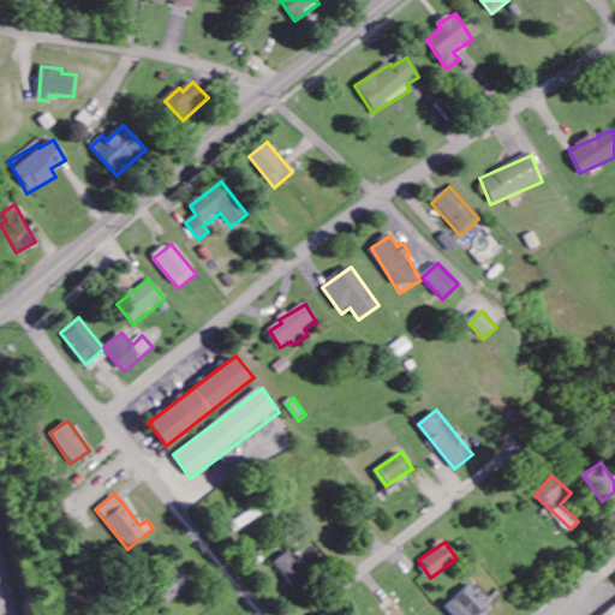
[(293,590),(308,579),(288,551),(274,562),(293,590)]
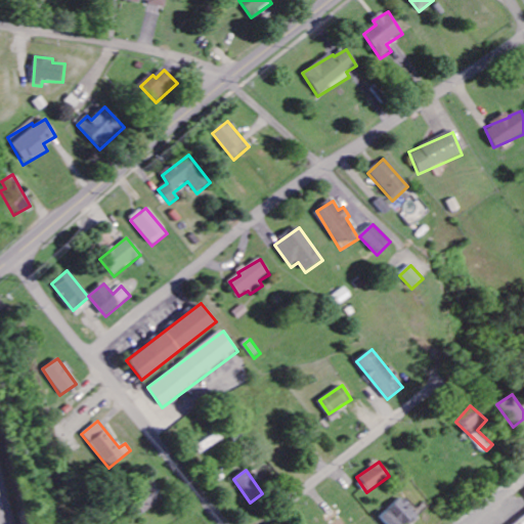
[(141,514),(162,497),(149,482),(129,498),(141,514)]
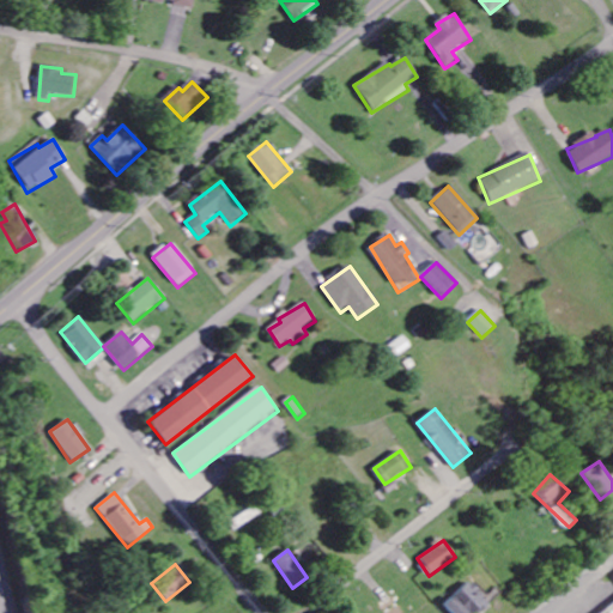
[(444,605),(451,612),(477,612),(491,600),(472,580),(444,605)]
